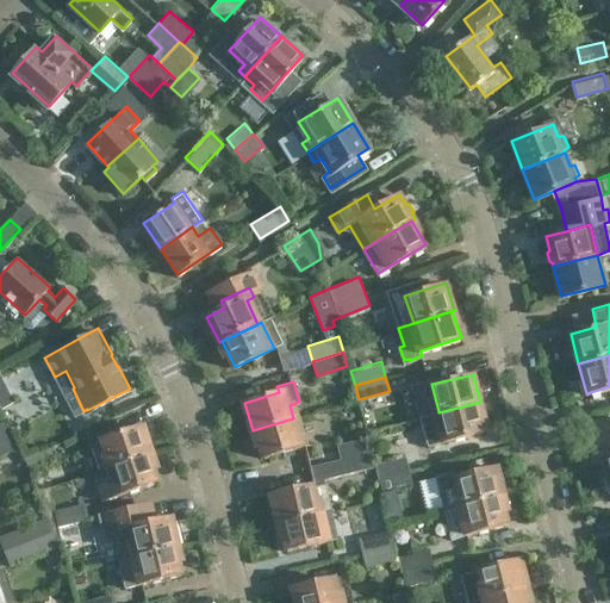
[(477,403),(439,412),(439,411),(421,416),(428,445),(484,430),(477,403)]
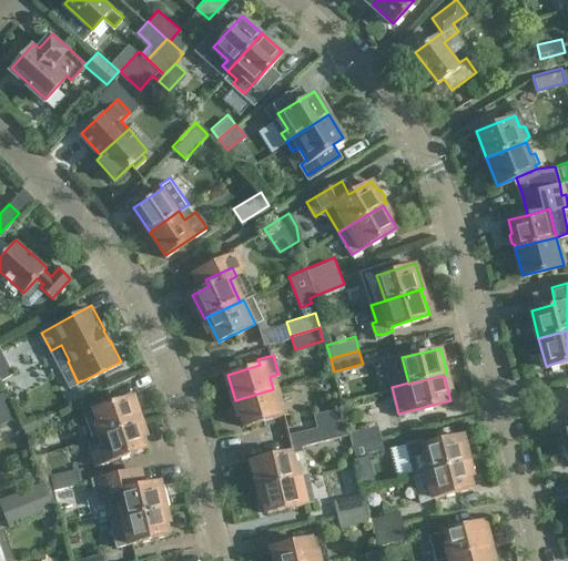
[(273,389),(235,400),(235,401),(239,400),(246,425),(284,414),(276,388),(273,389)]
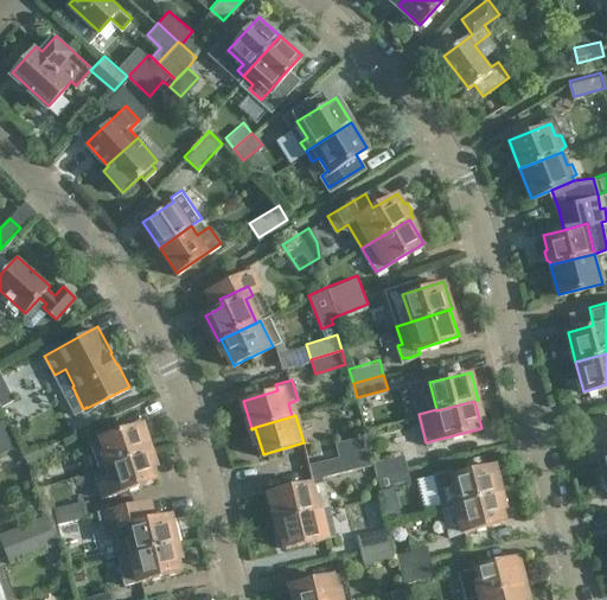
[(0,436),(11,432),(2,417),(0,417),(0,436)]
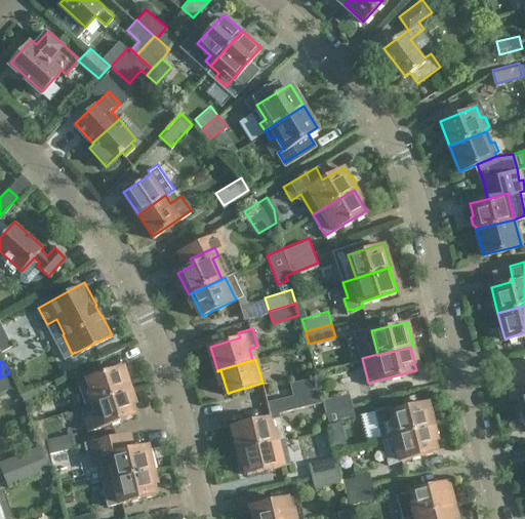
[(123,366),(88,377),(78,381),(86,404),(128,391),(131,390),(123,366)]
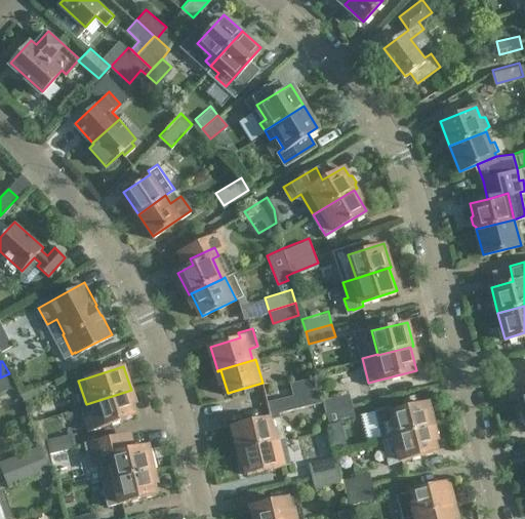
[(524,368),(513,372),(520,398),(524,396),(524,368)]
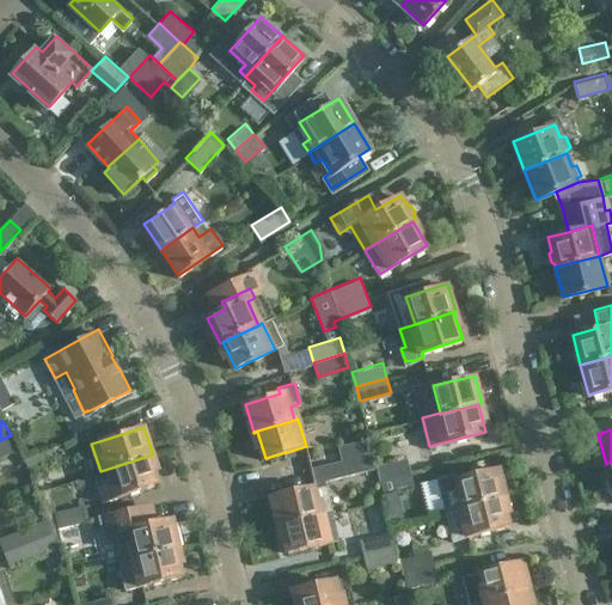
[(0,456),(17,448),(11,435),(0,440),(0,456)]
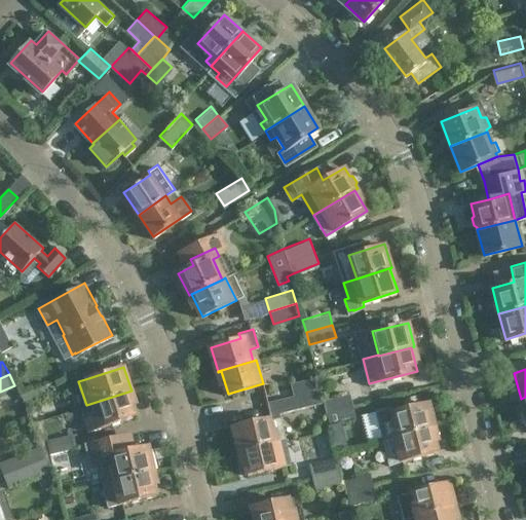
[(233,425),(239,450),(286,439),(280,411),(322,401),(315,376),(290,382),(293,394),(265,401),(269,417),(233,425)]
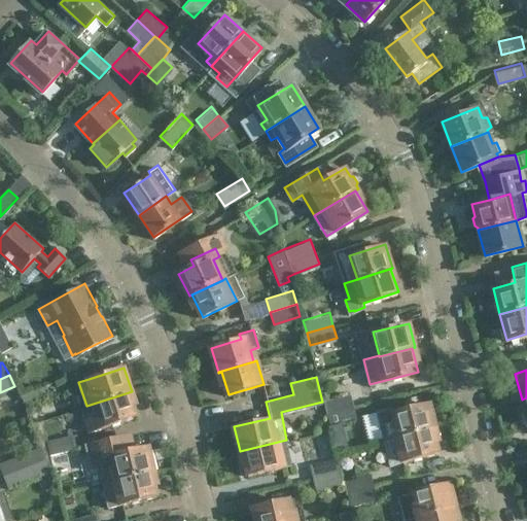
[(129,392),(86,406),(81,408),(90,431),(137,416),(129,392)]
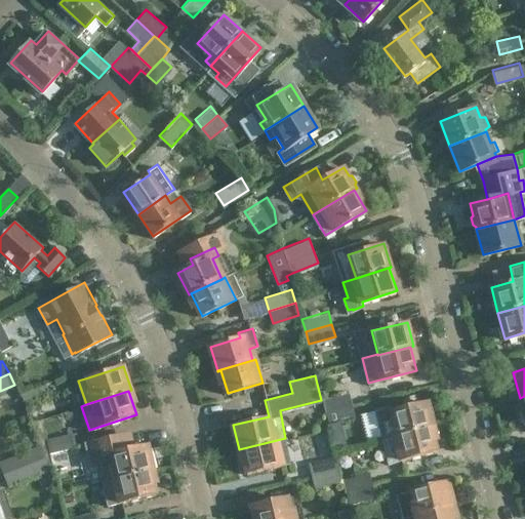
[(325,410),(352,404),(349,391),(322,397),(325,410)]
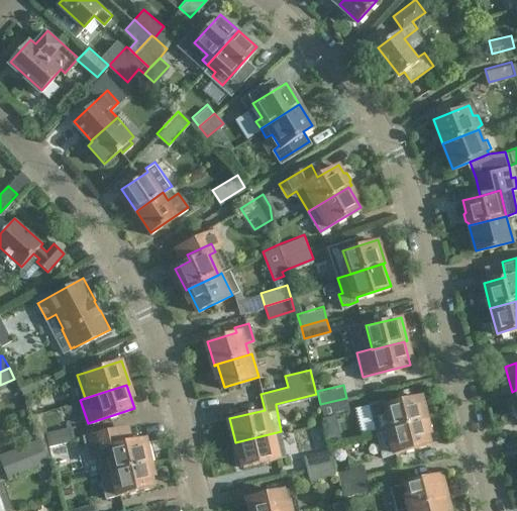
[(421,395),(387,404),(386,399),(369,403),(376,431),(392,427),(427,419),(421,395)]
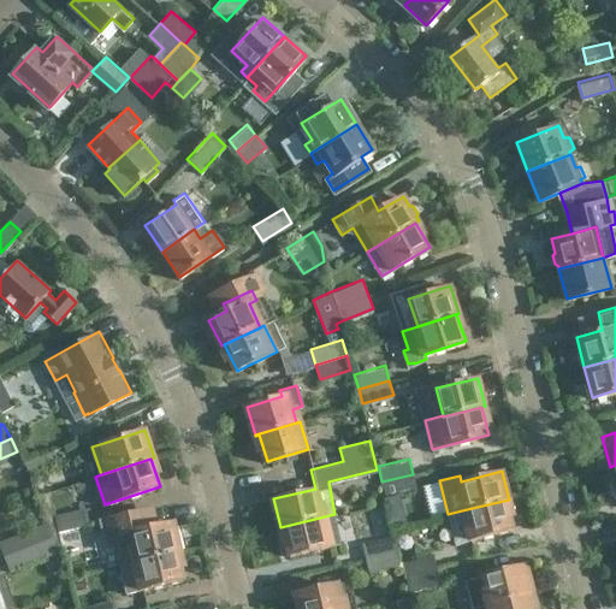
[(386,497),(416,488),(413,474),(381,482),(386,497)]
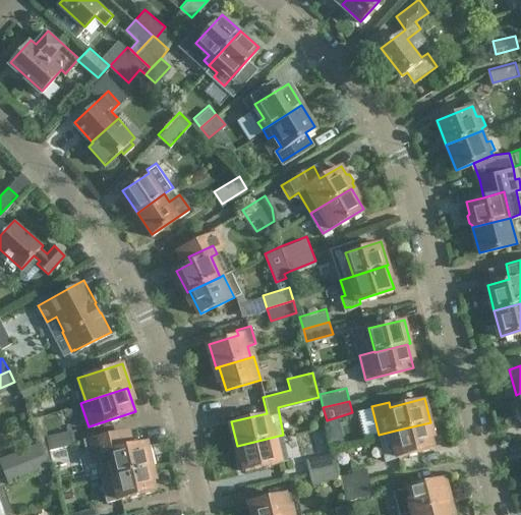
[(430,422),(395,431),(395,432),(392,432),(395,442),(383,445),(386,458),(398,455),(433,447),(427,423),(430,422)]
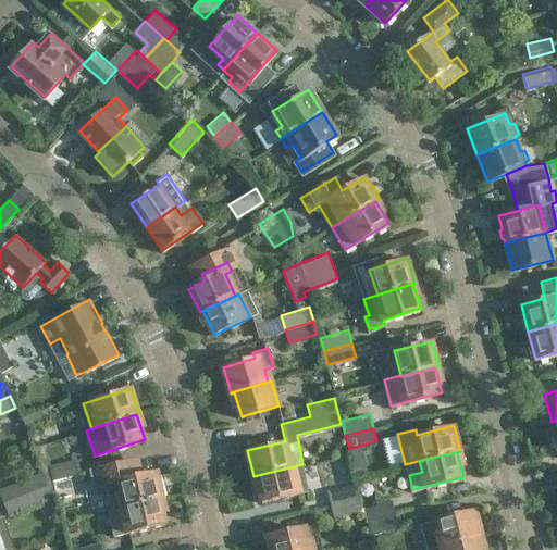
[(53,491),(83,484),(76,457),(41,464),(42,469),(0,486),(0,490),(10,514),(54,496),(53,491)]
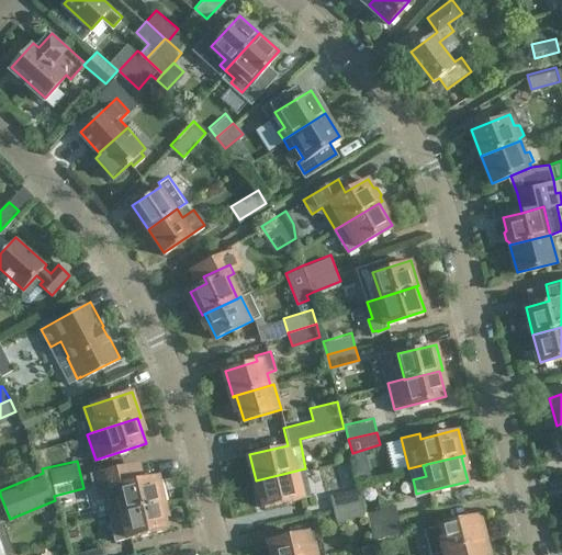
[(159,476),(130,483),(126,465),(92,474),(97,491),(108,489),(113,514),(126,511),(163,502),(166,502),(159,476)]
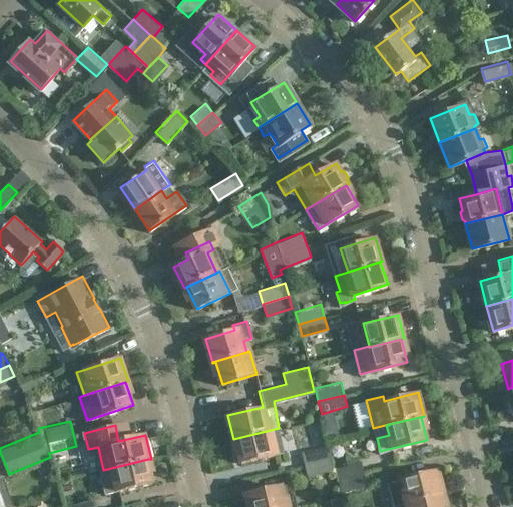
[(279,428),(233,439),(235,439),(241,462),(285,452),(279,428)]
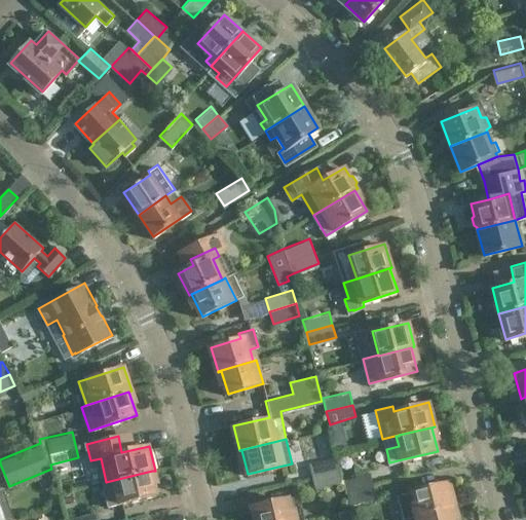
[(311,476),(338,470),(335,455),(308,462),(311,476)]
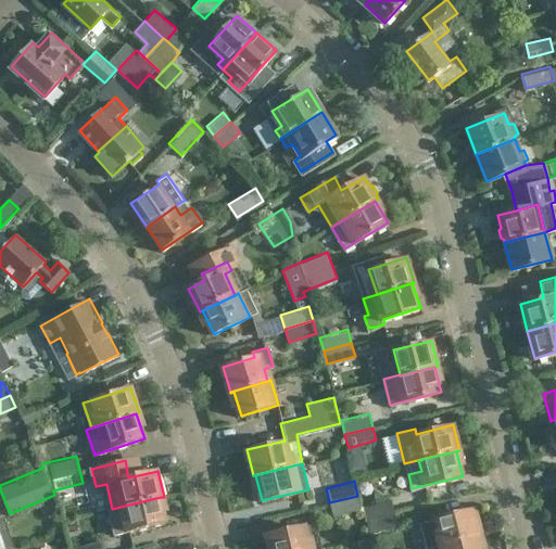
[(332,514),(361,508),(357,496),(329,502),(332,514)]
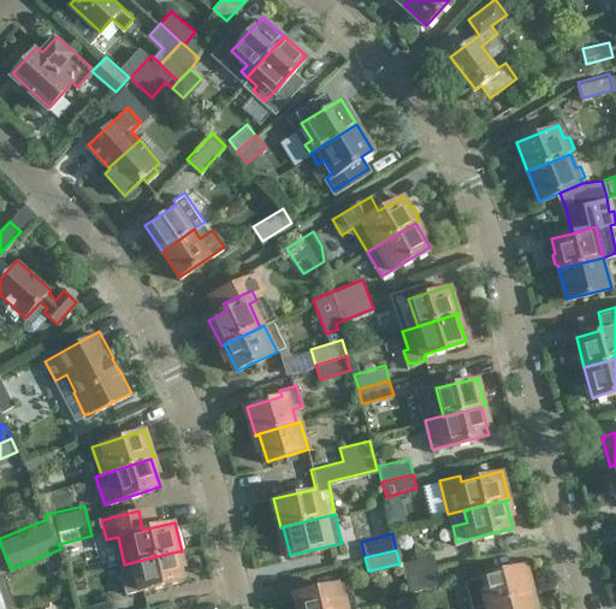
[(184,580),(178,551),(138,561),(124,565),(120,566),(128,593),(184,580)]
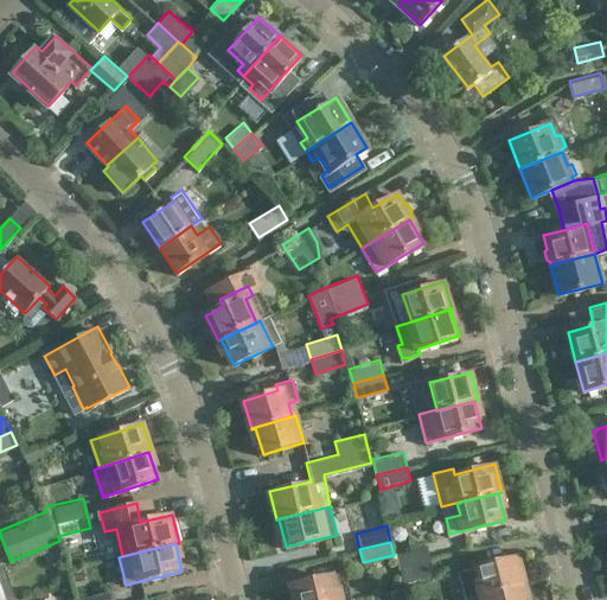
[(400,567),(430,559),(427,543),(396,551),(400,567)]
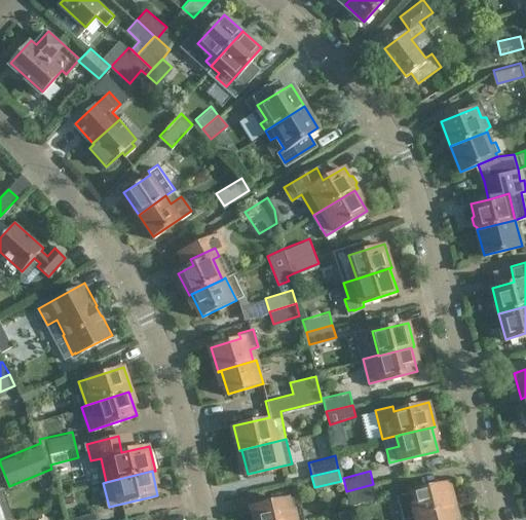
[(449,482),(413,491),(398,495),(404,519),(419,516),(453,507),(455,506),(449,482)]
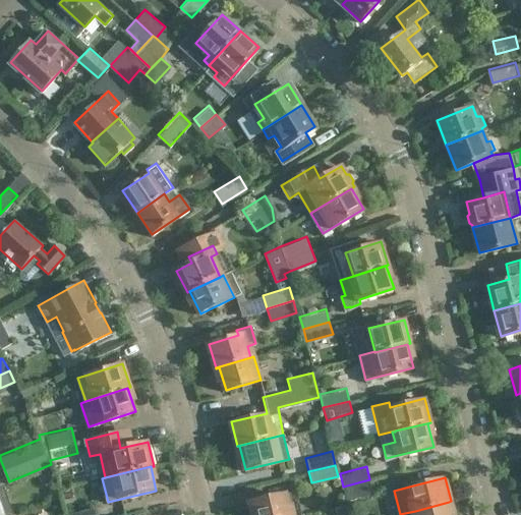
[(346,499),(372,492),(369,479),(343,487),(346,499)]
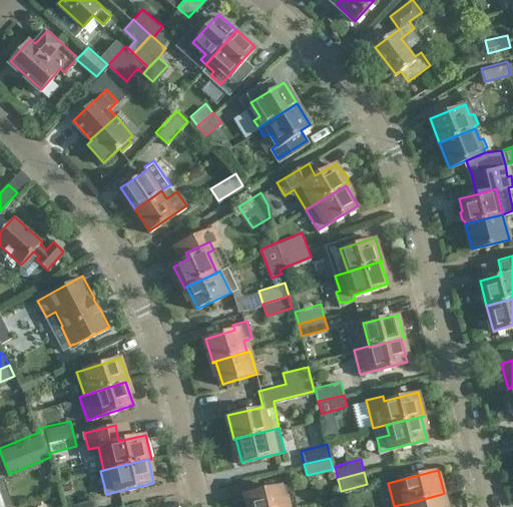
[(293,506),(297,506),(291,483),(245,494),(248,506),(293,506)]
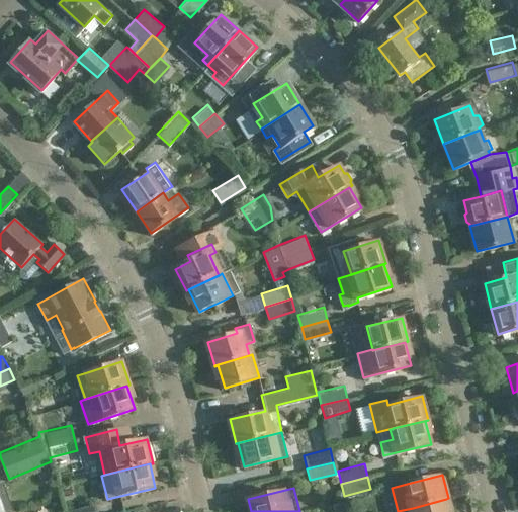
[(449,511),(446,499),(413,508),(398,511),(449,511)]
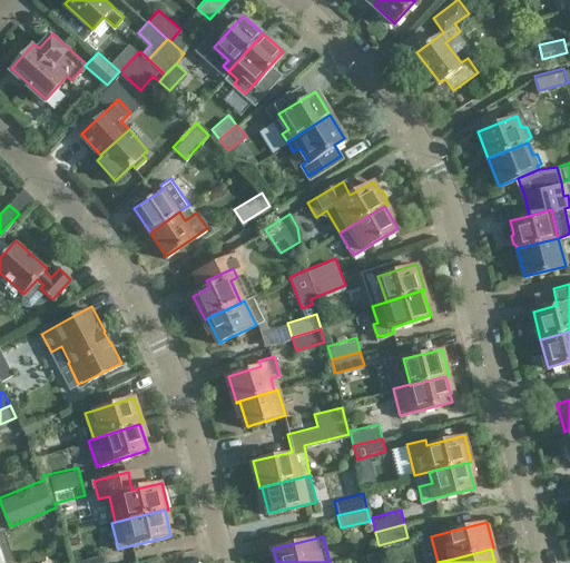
[(0,562),(11,562),(16,562),(16,561),(10,562),(5,562),(0,550),(0,562)]
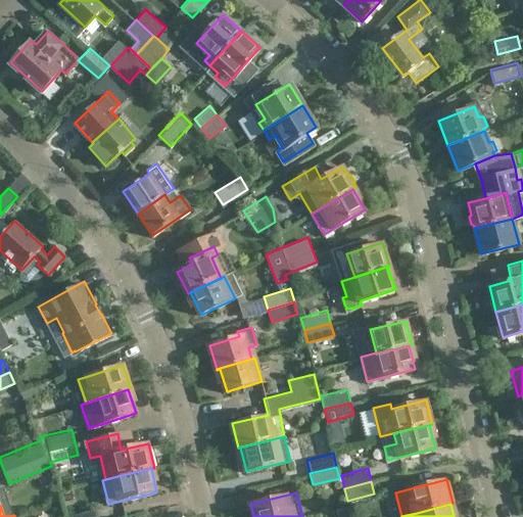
[(70,516),(99,516),(98,507),(70,513),(70,516)]
